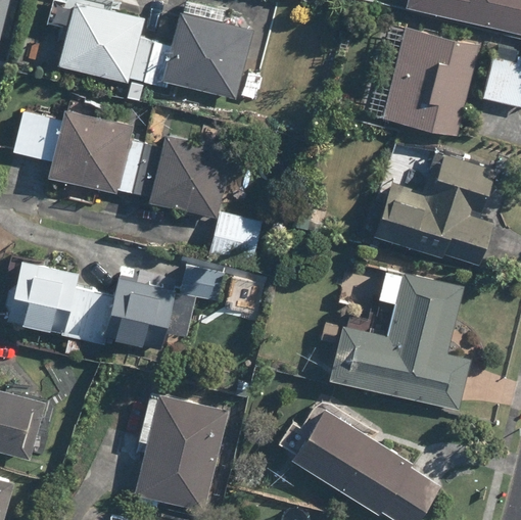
[(0,0),(0,49),(7,51),(19,0),(0,0)]
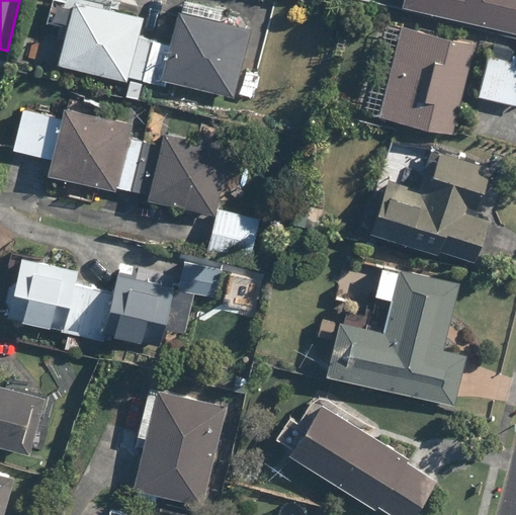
[(62,29),(54,66),(165,90),(166,85),(253,104),(261,64),(243,59),(249,29),(177,14),(169,49),(139,43),(144,19),(118,13),(120,3),(105,0),(74,0),(74,4),(56,0),(49,0),(44,25),(62,29)]
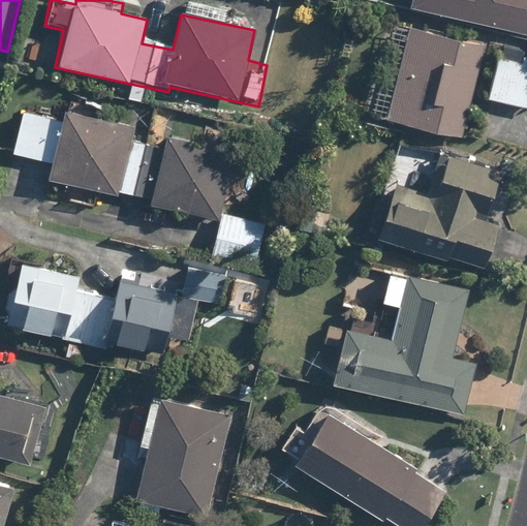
[(526,0),(412,0),(409,13),(526,37),(526,0)]
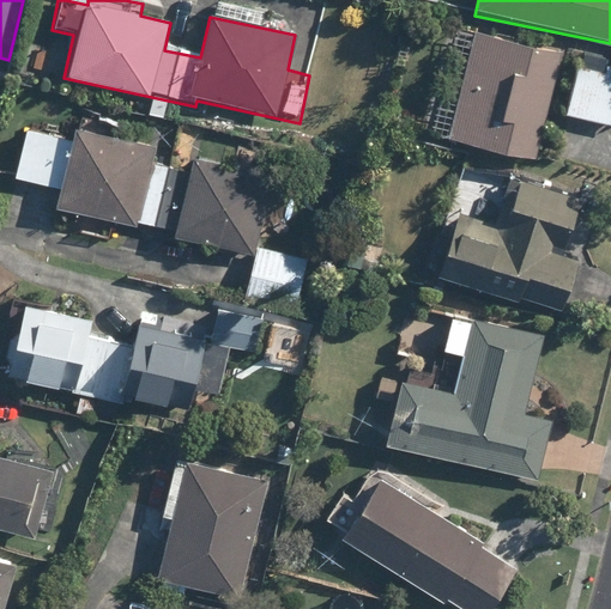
[(562,54),(473,32),(447,139),(536,160),(562,54)]
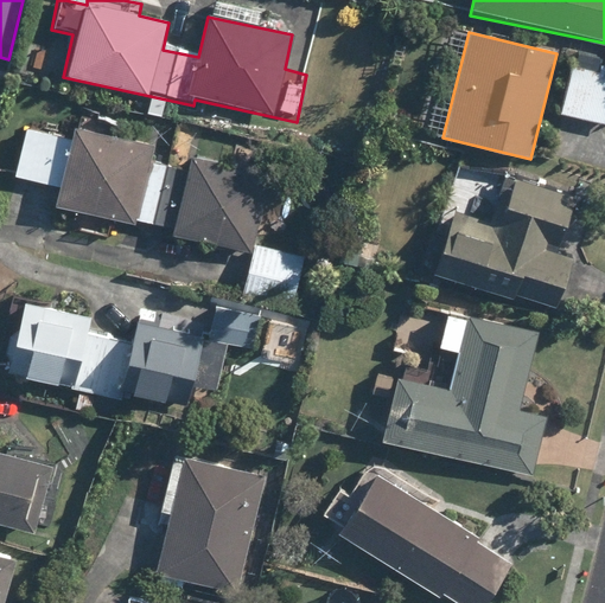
[(604,66),(568,59),(556,119),(604,128),(604,66)]
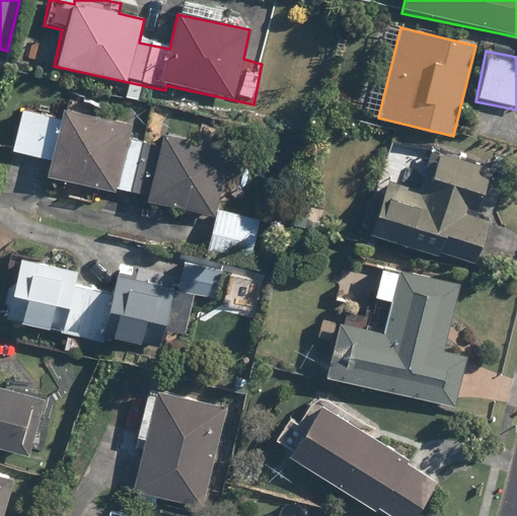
[(13,152),(48,161),(45,175),(215,217),(206,256),(249,267),(261,220),(217,209),(232,148),(162,132),(159,145),(130,138),(133,125),(61,107),(58,121),(22,113),(13,152)]
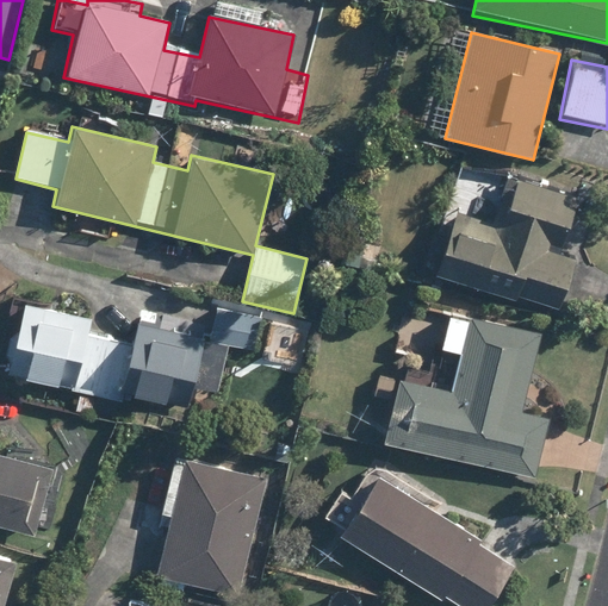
[(506,175),(488,230),(450,219),(433,274),(558,312),(575,256),(563,252),(579,197),(506,175)]
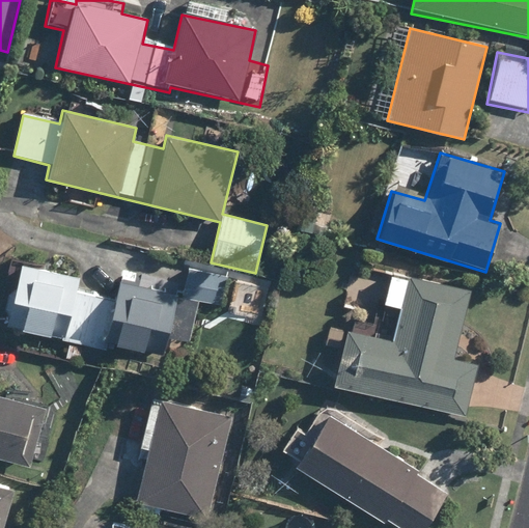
[(111,298),(77,290),(80,277),(18,264),(4,328),(110,351),(111,344),(188,361),(200,303),(183,299),(114,284),(111,298)]
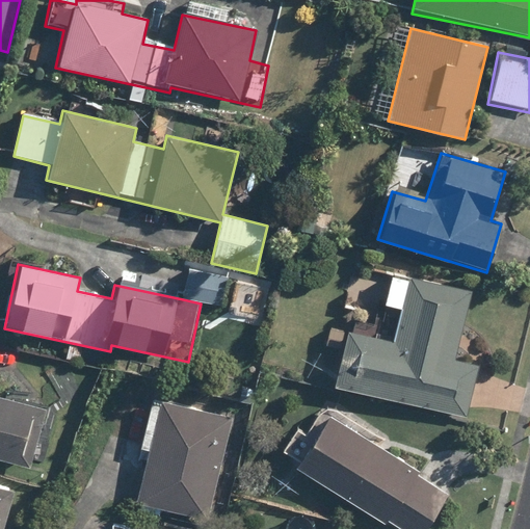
[(401,309),(393,347),(344,337),(333,389),(469,419),(480,367),(457,362),(473,291),(360,266),(350,310),(379,316),(381,305),(401,309)]
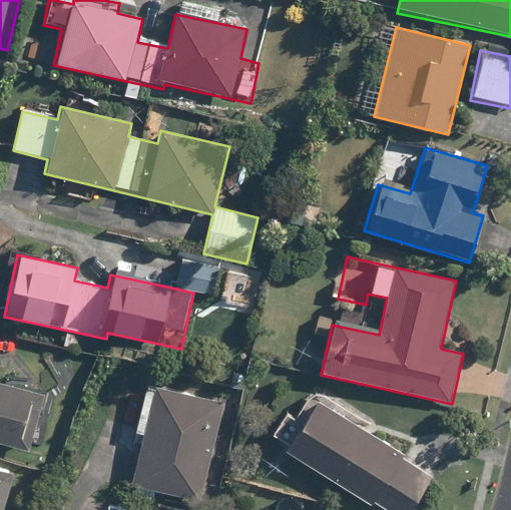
[(176,289),(193,293),(212,297),(219,268),(182,260),(176,289)]
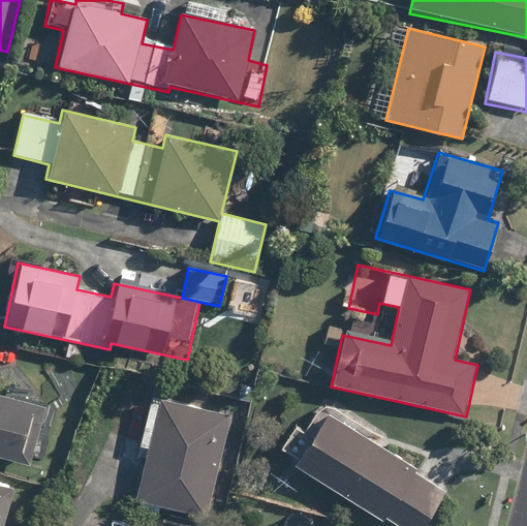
[(0,394),(0,458),(30,466),(45,405),(0,394)]
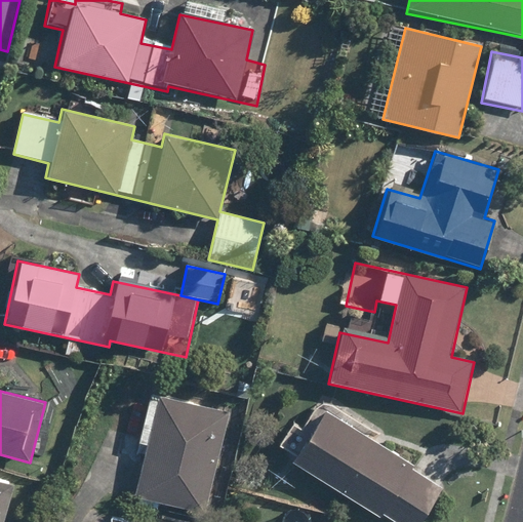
[(206,513),(229,413),(158,397),(134,497),(206,513)]
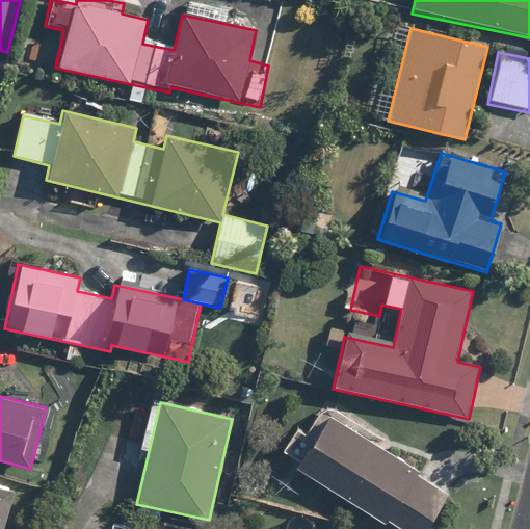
[(282,451),(298,461),(294,469),(388,528),(426,528),(449,494),(318,410),(301,434),(295,430),(282,451)]
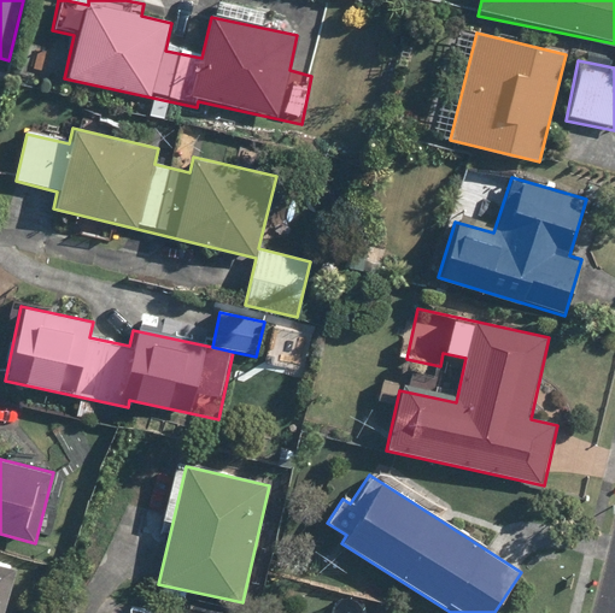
[(1,612),(13,570),(0,565),(0,612),(1,612)]
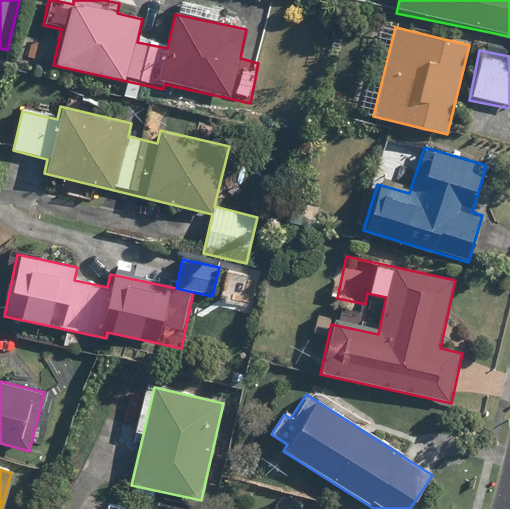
All buildings are outlined.
